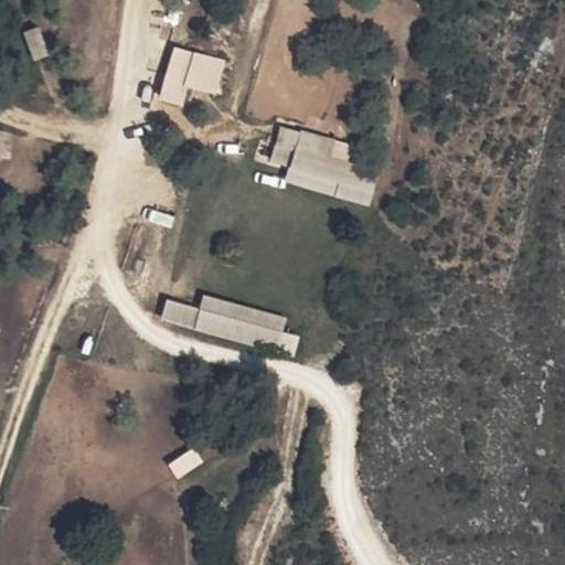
[(174,45),(157,98),(182,106),(189,86),(216,96),(227,62),(174,45)]
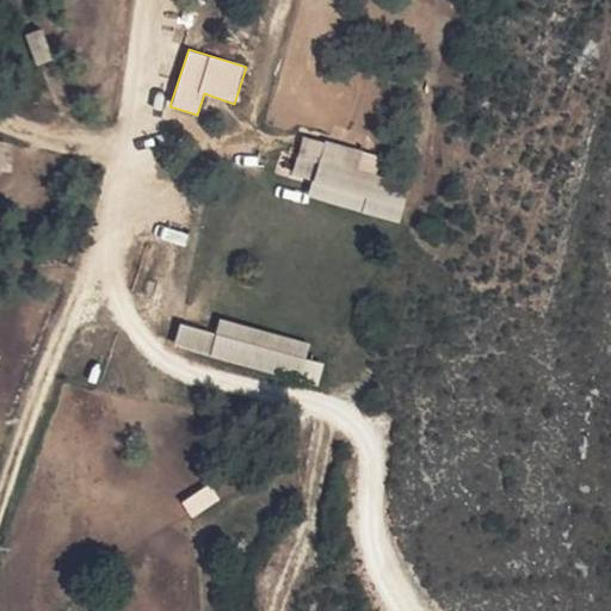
[(302,135),(291,177),(312,181),(308,198),(401,221),(411,180),(378,173),(383,155),(302,135)]
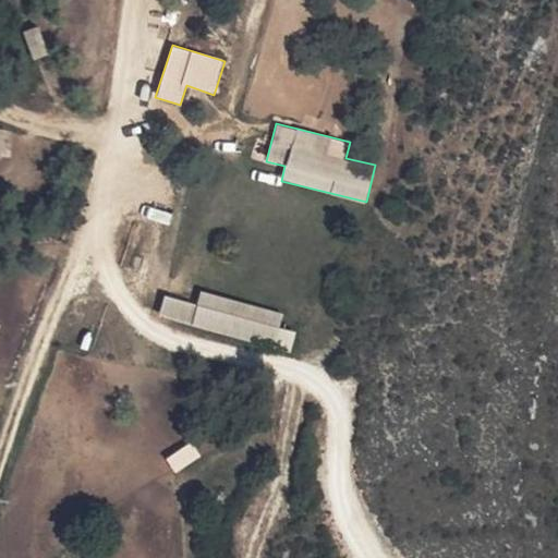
[(296,318),(198,294),(196,304),(162,296),(157,320),(289,352),(296,318)]
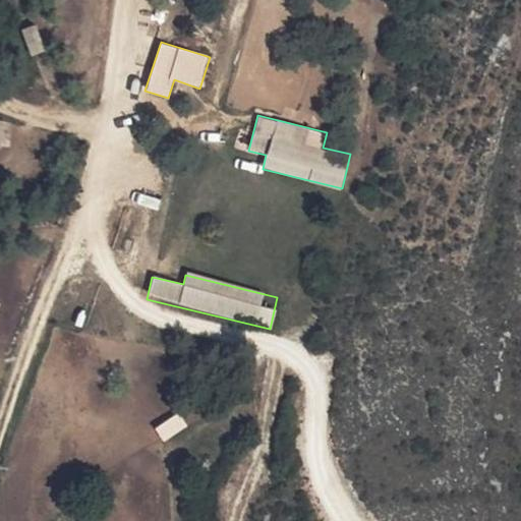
[(162,440),(184,427),(178,415),(155,427),(162,440)]
